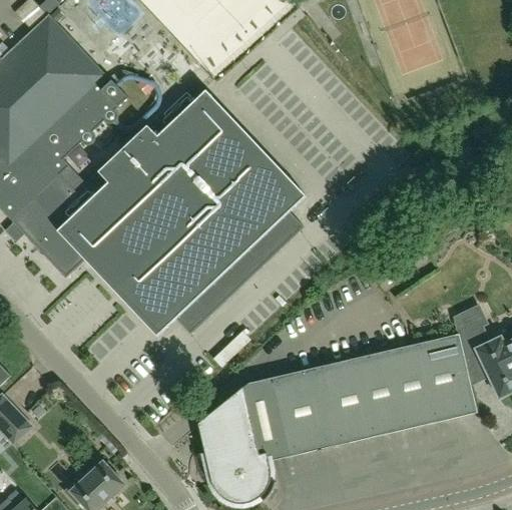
[(30,28),(46,13),(34,0),(24,0),(14,10),(14,11),(30,28)]
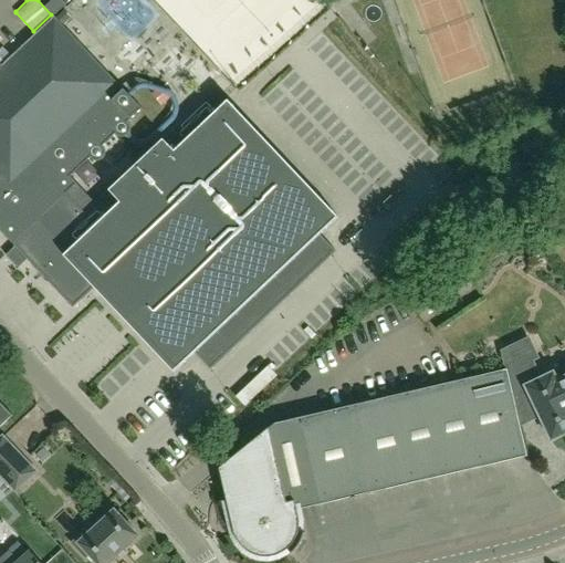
[(171,368),(173,371),(194,351),(209,367),(334,249),(318,232),(337,215),(238,110),(227,98),(226,100),(213,87),(83,210),(65,193),(76,183),(69,175),(89,156),(93,158),(97,158),(102,156),(104,153),(104,147),(102,144),(114,132),(117,135),(123,135),(126,133),(129,128),(129,124),(127,120),(142,106),(123,87),(122,89),(53,17),(2,65),(0,62),(0,230),(13,244),(4,253),(17,266),(25,257),(72,305),(95,283),(174,366),(171,368)]
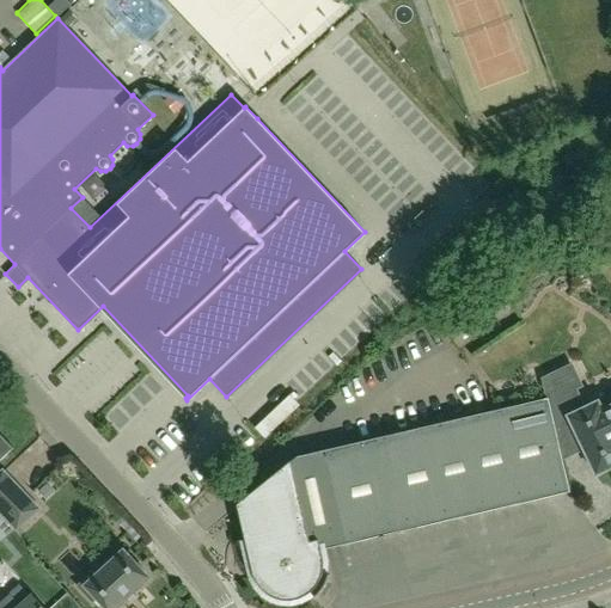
[(0,63),(2,67),(11,59),(1,49),(0,50),(0,63)]
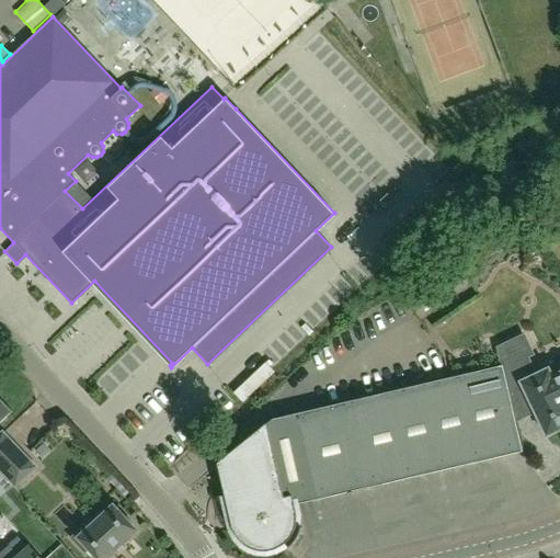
[(441,265),(403,291),(416,310),(454,285),(441,265)]
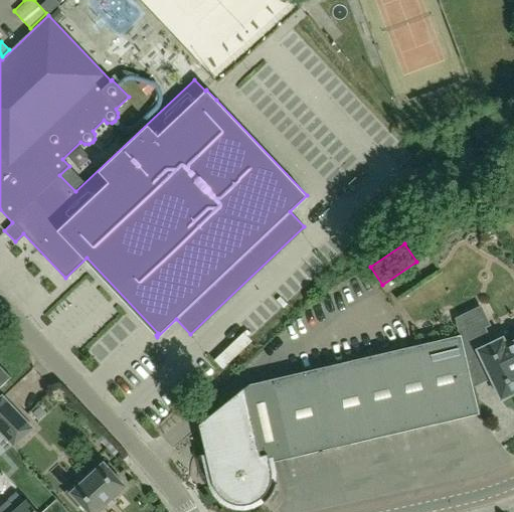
[(513,331),(491,343),(487,345),(478,327),(470,331),(463,316),(470,313),(469,311),(456,318),(460,334),(470,378),(487,370),(500,398),(513,391),(513,331)]
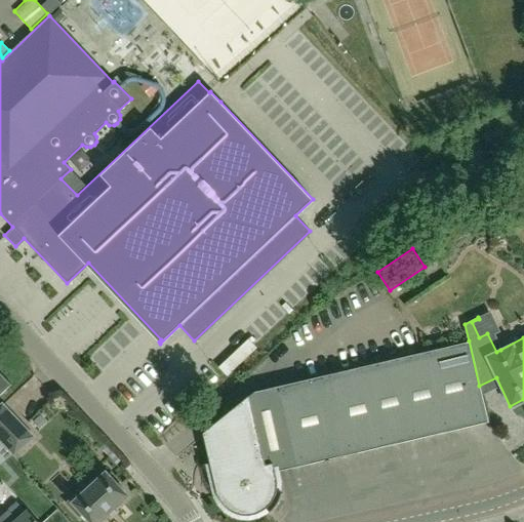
[(469,345),(469,343),(251,391),(203,432),(207,463),(210,479),(216,492),(224,506),(237,515),(258,512),(267,509),(271,511),(282,494),(277,490),(277,479),(273,467),(292,462),(293,468),(486,420),(469,345)]
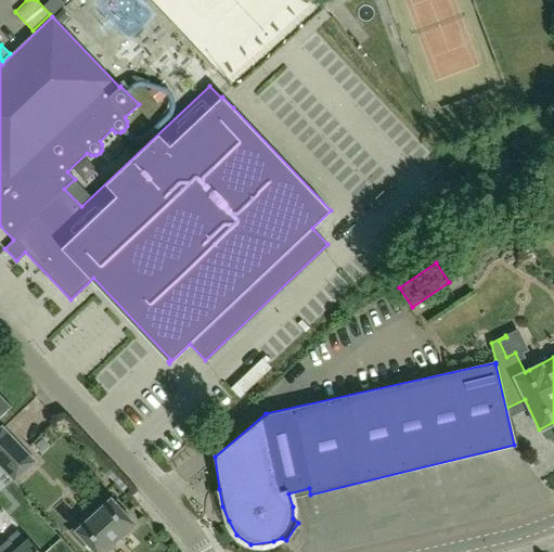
[(0,416),(12,406),(0,393),(0,416)]
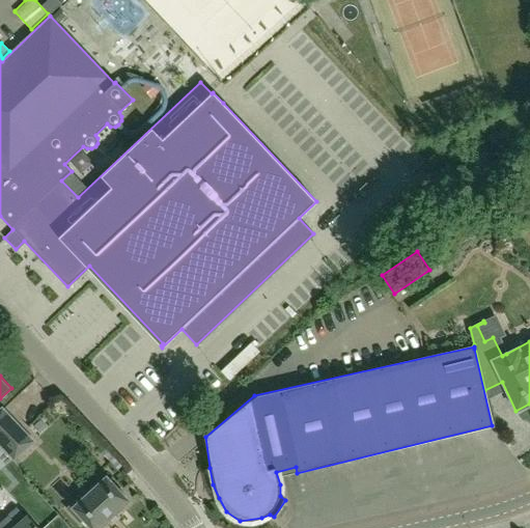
[(0,443),(15,459),(34,440),(2,407),(0,409),(0,443)]
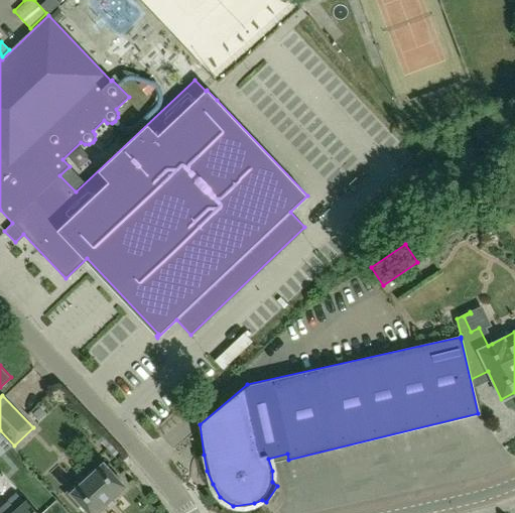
[(362,452),(374,496),(381,494),(370,450),(362,452)]
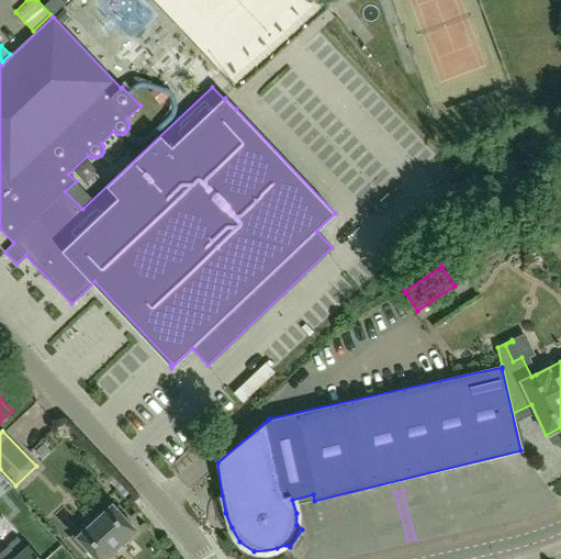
[(83,551),(87,548),(97,558),(104,558),(136,529),(112,504),(88,526),(85,523),(70,537),(83,551)]
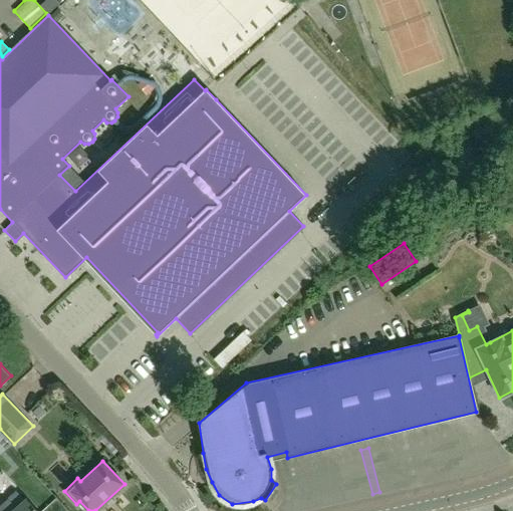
[(36,510),(27,500),(26,501),(16,490),(7,498),(16,509),(14,510),(36,510)]
